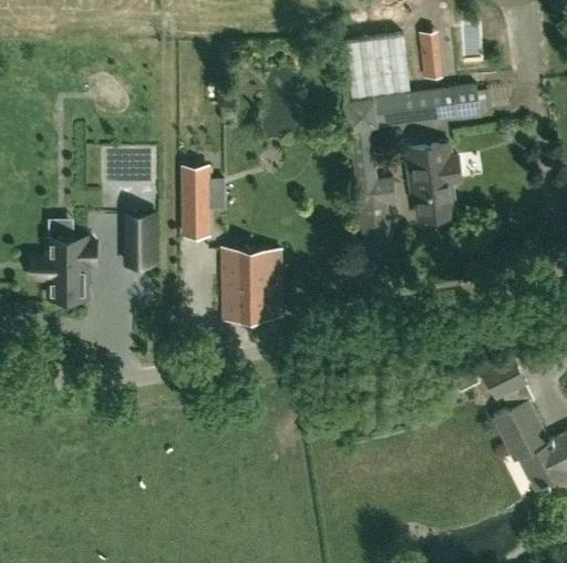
[(409,91),(401,36),(346,42),(352,98),(409,91)]
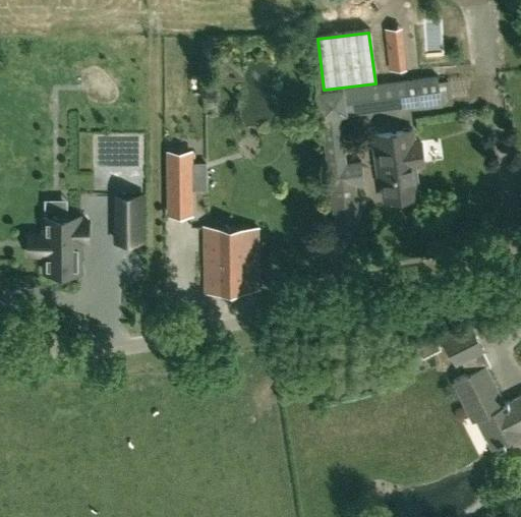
[(428,36),(407,36),(407,78),(429,78),(428,36)]
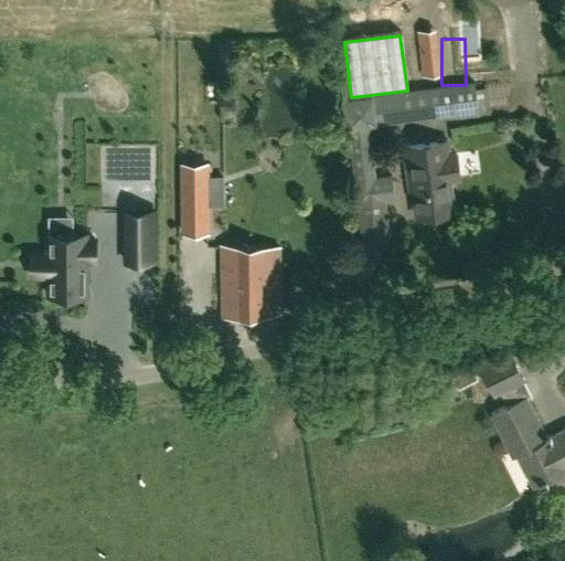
[(440,77),(438,64),(422,66),(423,80),(440,77)]
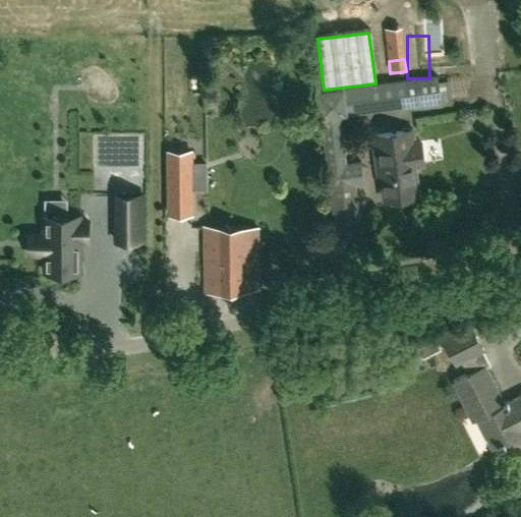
[(347,172),(340,117),(346,117),(346,115),(419,106),(419,107),(441,104),(438,78),(316,95),(334,229),(360,226),(356,193),(364,192),(361,170),(347,172)]
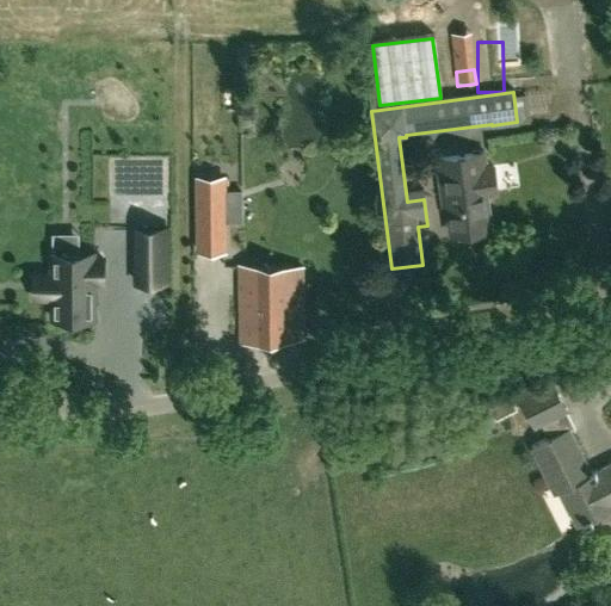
[(445,197),(451,239),(458,237),(458,242),(483,239),(483,234),(491,233),(486,197),(497,196),(494,171),(486,171),(485,155),(437,162),(442,197),(445,197)]
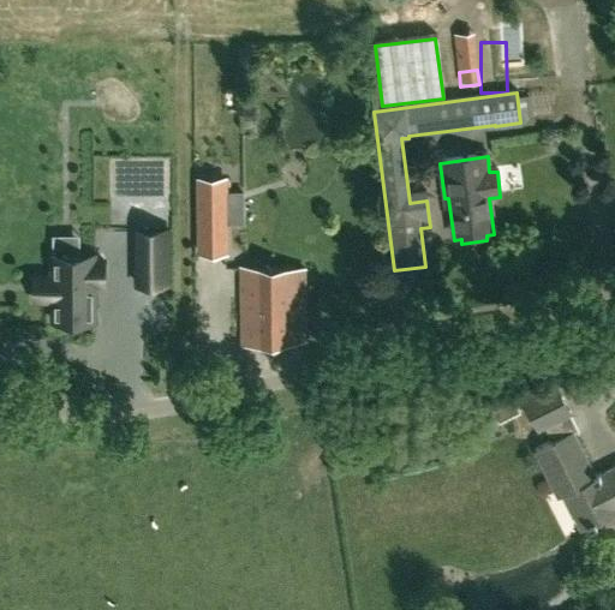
[(225,197),(199,197),(199,227),(225,227),(225,197)]
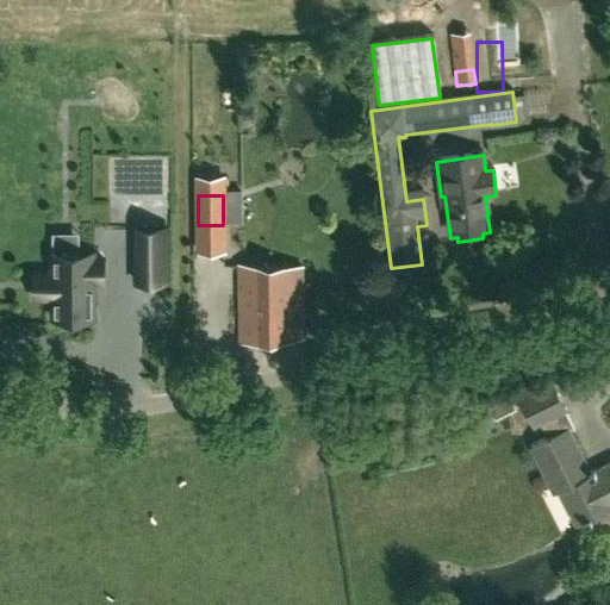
[(167,230),(136,230),(136,285),(167,285),(167,230)]
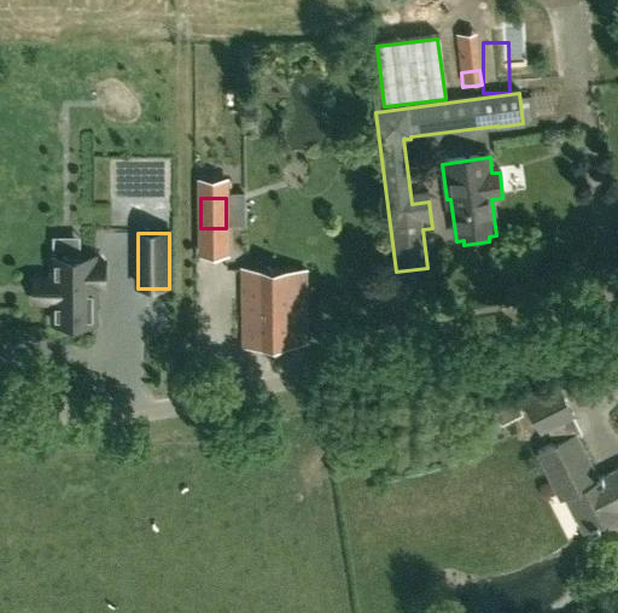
[(95,264),(95,260),(52,260),(52,280),(35,280),(35,305),(52,305),(52,326),(80,326),(80,328),(86,328),(86,326),(95,326),(95,289),(104,289),(104,264),(95,264)]
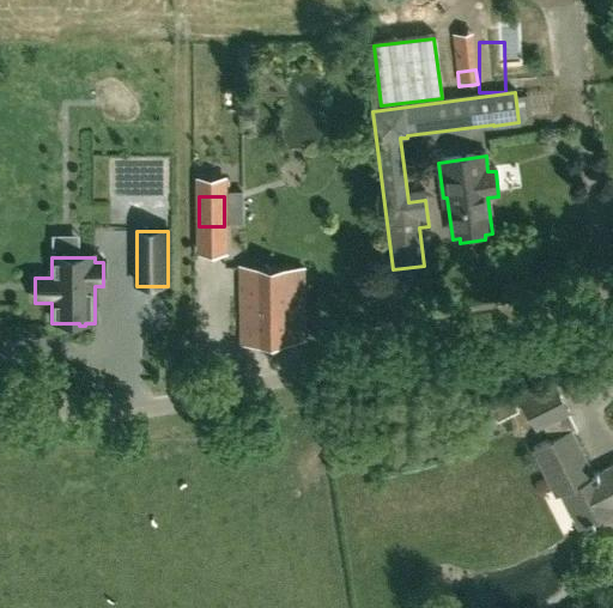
[(241,346),(304,341),(304,272),(240,271),(241,346)]
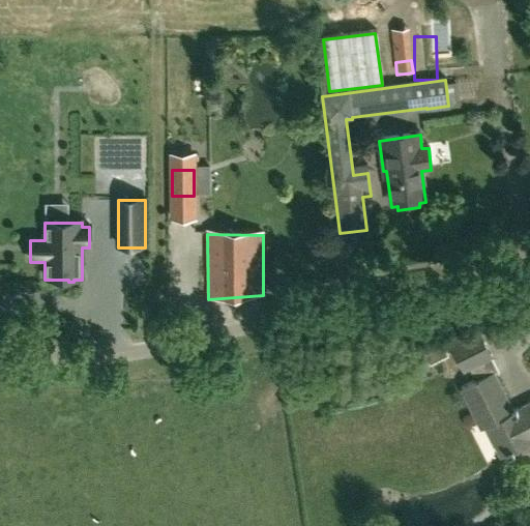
[(468,371),(474,384),(461,390),(480,431),(484,430),(501,460),(506,458),(507,459),(513,455),(512,454),(529,444),(529,404),(516,412),(516,411),(510,413),(492,377),(496,374),(490,359),(491,358),(478,335),(450,349),(464,373),(468,371)]
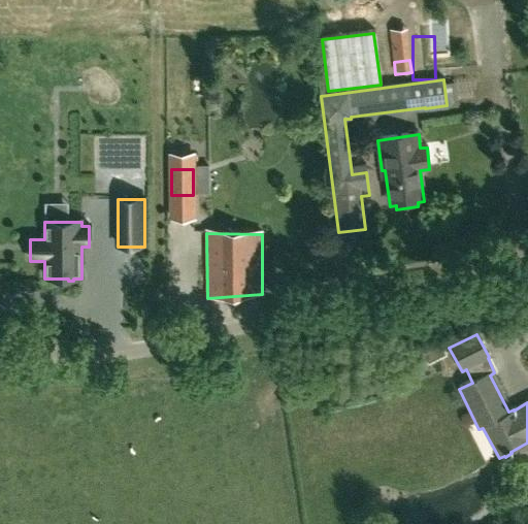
[(428,368),(446,359),(441,352),(424,360),(428,368)]
